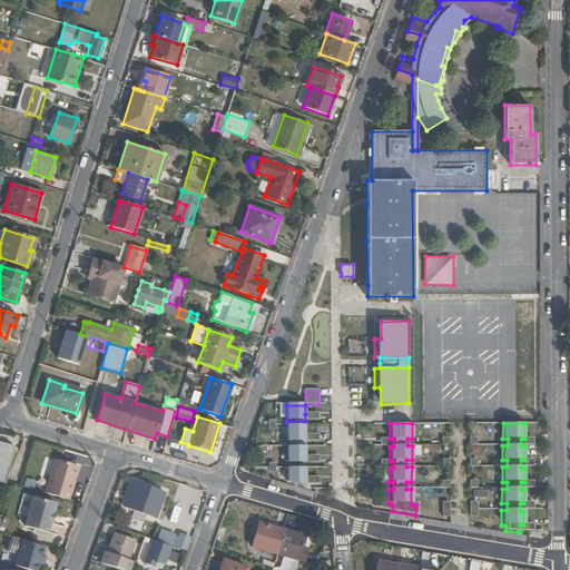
[(305,435),(305,426),(286,426),(286,443),(305,443),(305,435)]
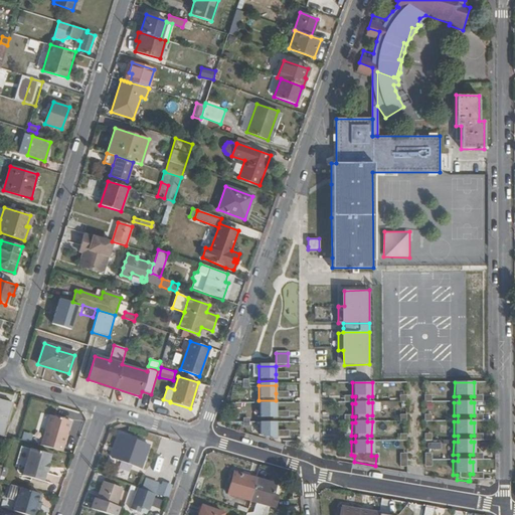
[(0,435),(2,436),(12,402),(0,398),(0,435)]
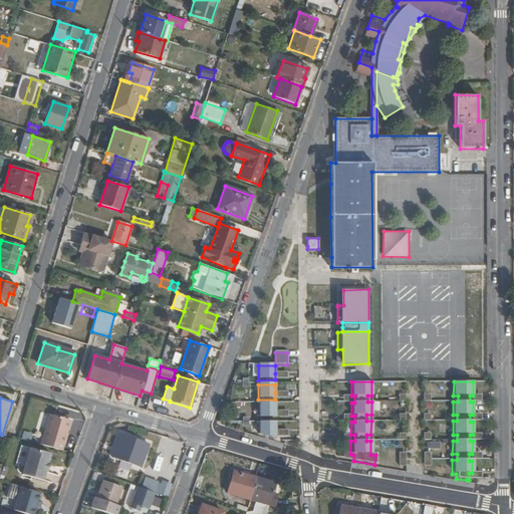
[(258,405),(258,420),(275,419),(275,413),(275,404),(258,405)]
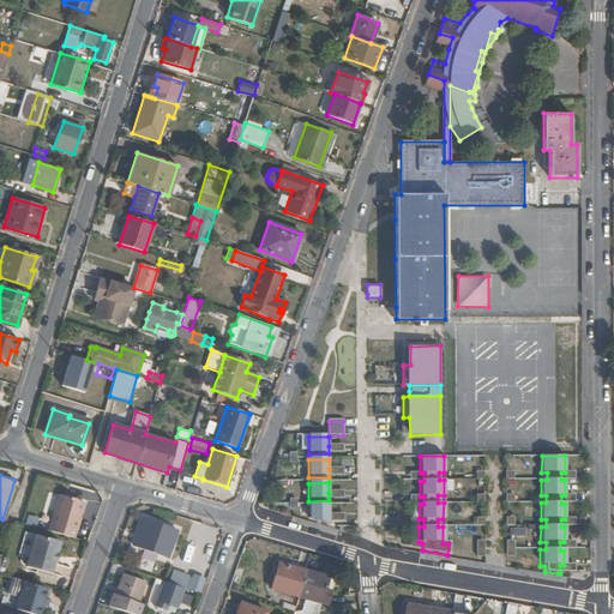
[(74,537),(85,501),(60,494),(50,524),(54,524),(52,531),(74,537)]
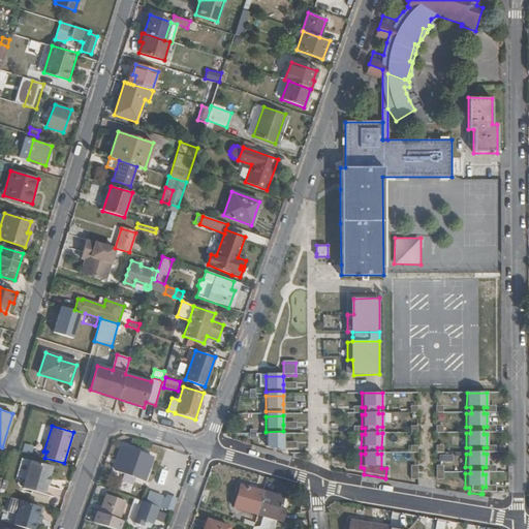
[(283,455),(283,452),(283,444),(283,436),(266,436),(266,449),(283,455)]
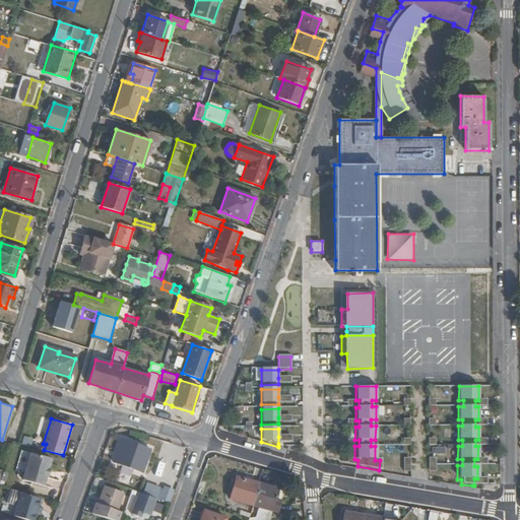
[(140,474),(148,451),(121,441),(113,465),(140,474)]
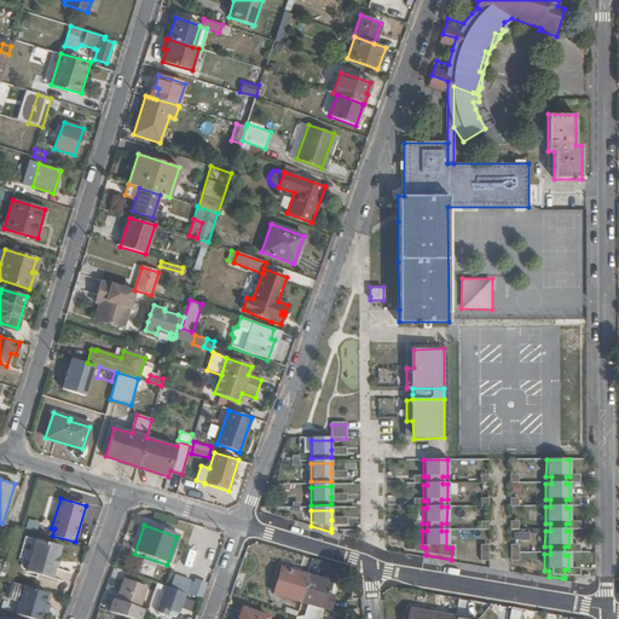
[(58,557),(62,545),(36,539),(27,571),(52,578),(55,568),(57,568),(59,557),(58,557)]
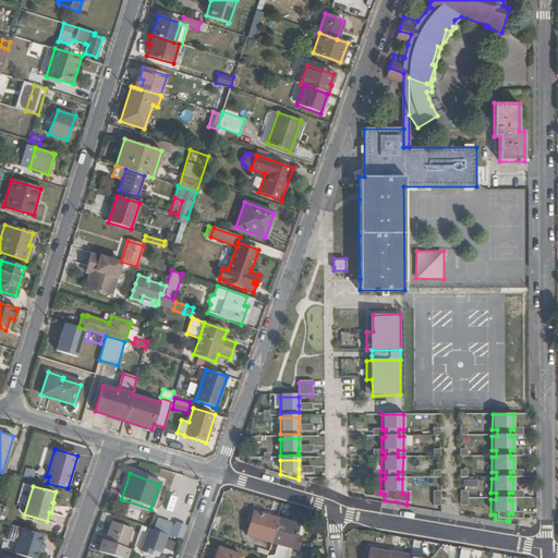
[(461,490),(460,505),(468,505),(469,490),(461,490)]
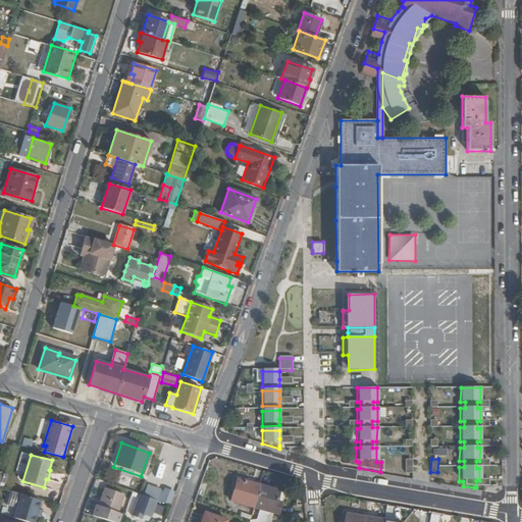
[(359,468),(359,462),(356,461),(347,460),(347,466),(359,468)]
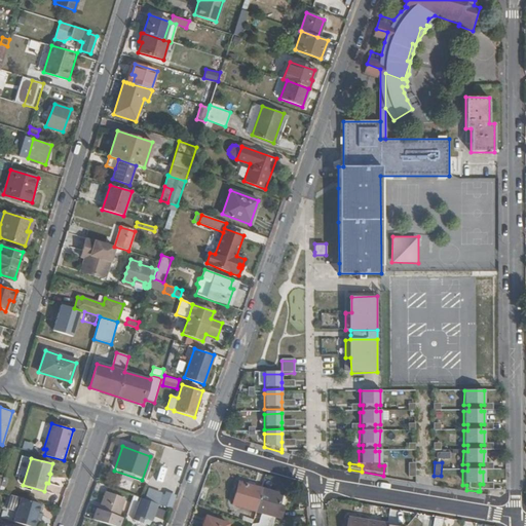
[(256,512),(262,488),(239,482),(232,504),(256,512)]
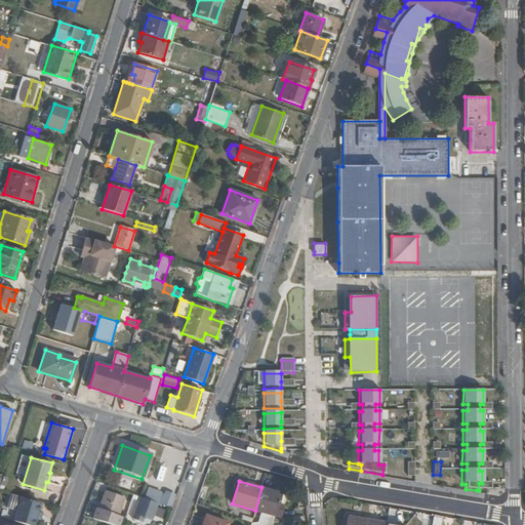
[(140,496),(132,516),(154,524),(161,524),(168,509),(171,510),(176,496),(149,485),(144,498),(140,496)]
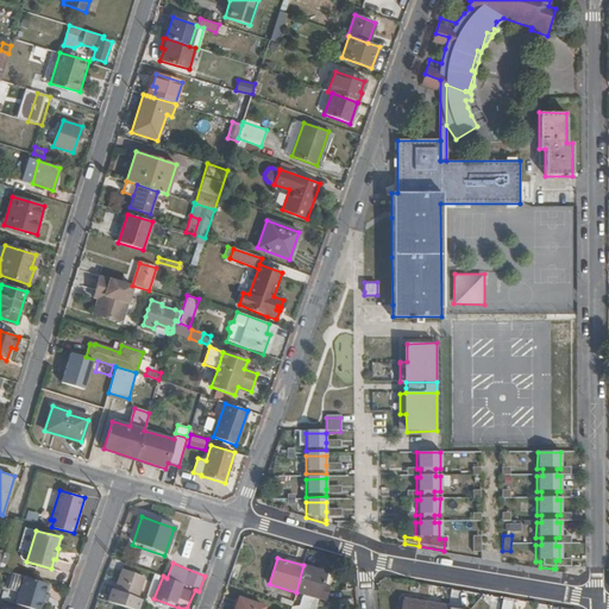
[(330,586),(322,584),(326,572),(303,565),(296,592),(303,594),(300,606),(292,607),(290,608),(315,608),(318,601),(316,600),(316,598),(318,598),(319,598),(325,601),(330,586)]
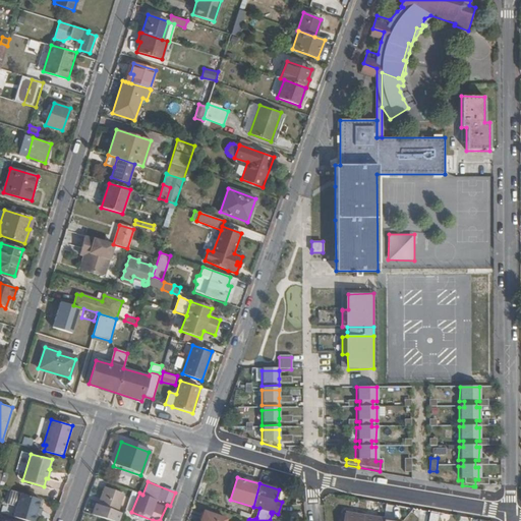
[(113,520),(123,494),(105,486),(99,504),(96,504),(93,515),(113,520)]
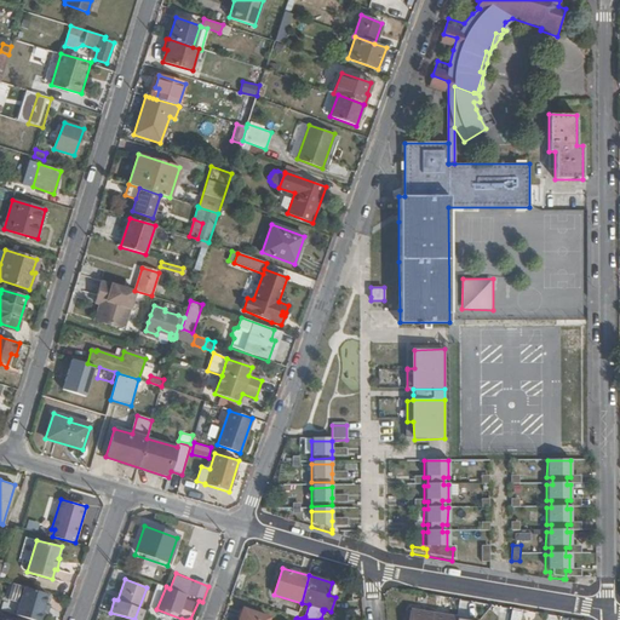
[(19,602),(24,586),(12,583),(7,598),(19,602)]
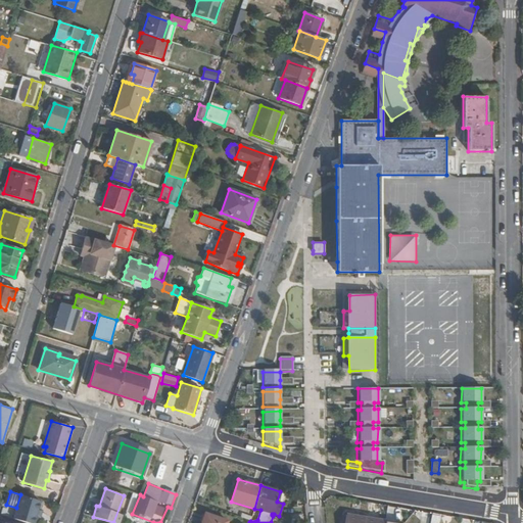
[(13,518),(30,522),(34,522),(36,517),(38,509),(41,501),(20,494),(16,508),(13,518)]
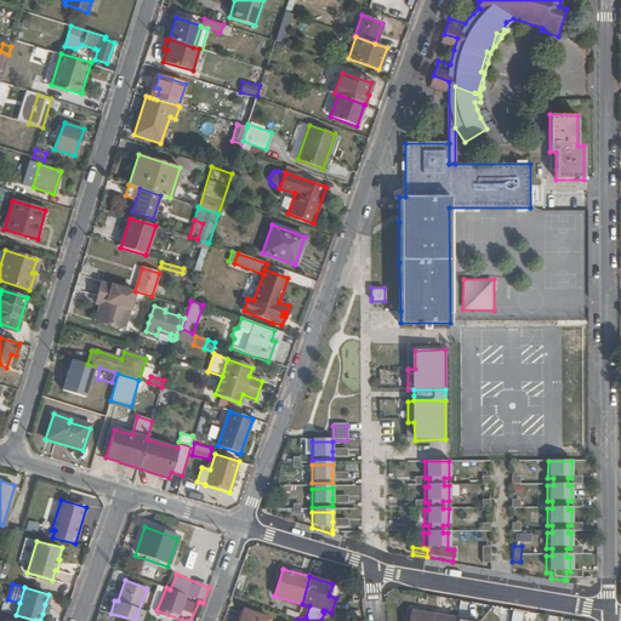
[(268,620),(271,619),(243,609),(238,620),(268,620)]
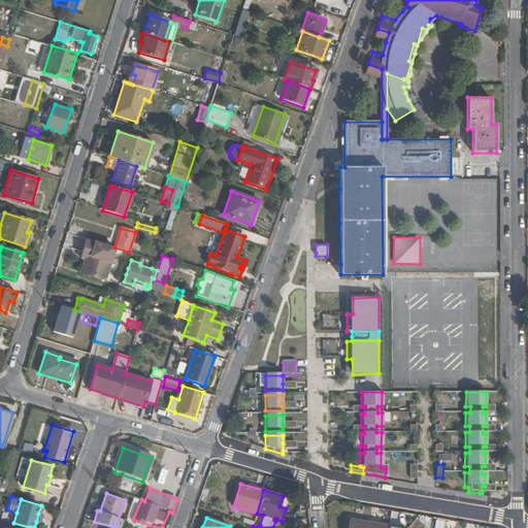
[(378,527),(380,524),(350,519),(348,527),(378,527)]
